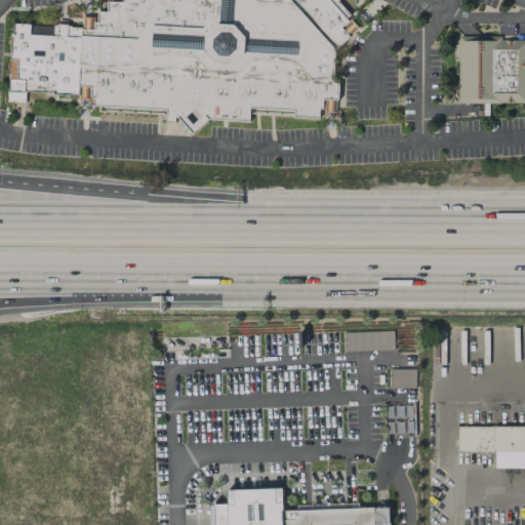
[(337,0),(336,1),(350,15),(347,19),(349,22),(350,21),(358,28),(336,50),(334,82),(340,83),(337,115),(321,114),(321,120),(293,118),(293,116),(250,114),(250,123),(208,120),(192,134),(177,118),(175,118),(175,123),(165,123),(165,115),(99,112),(99,107),(94,107),(94,95),(91,95),(90,101),(77,101),(78,96),(81,28),(81,15),(96,16),(97,10),(106,10),(106,0),(337,0)]
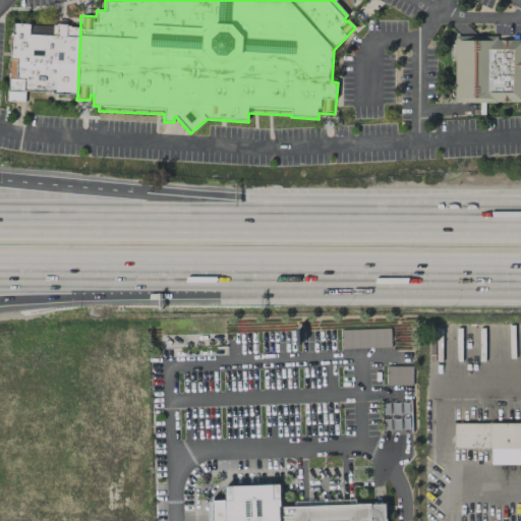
[(32,23),(32,34),(52,36),(53,24),(71,24),(71,26),(80,27),(77,96),(51,94),(48,92),(25,91),(24,102),(7,101),(7,91),(8,91),(12,22),(32,23)]
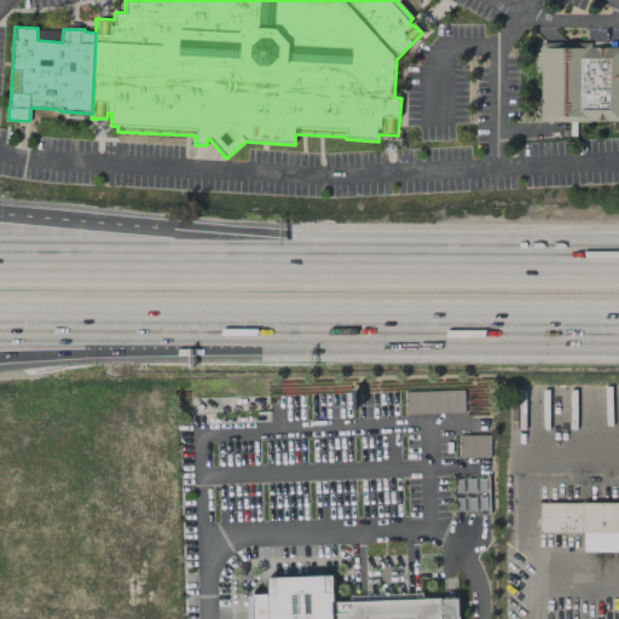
[(539,42),(593,42),(593,47),(618,47),(618,122),(539,122),(539,42)]
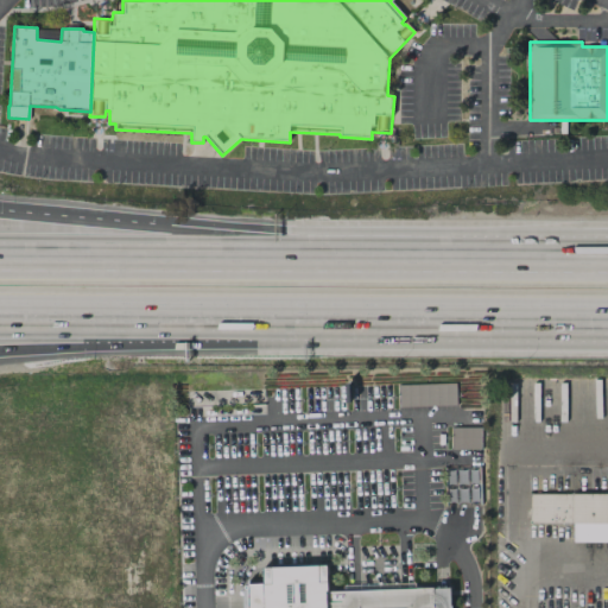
[(445,502),(479,504),(480,469),(447,469),(445,502)]
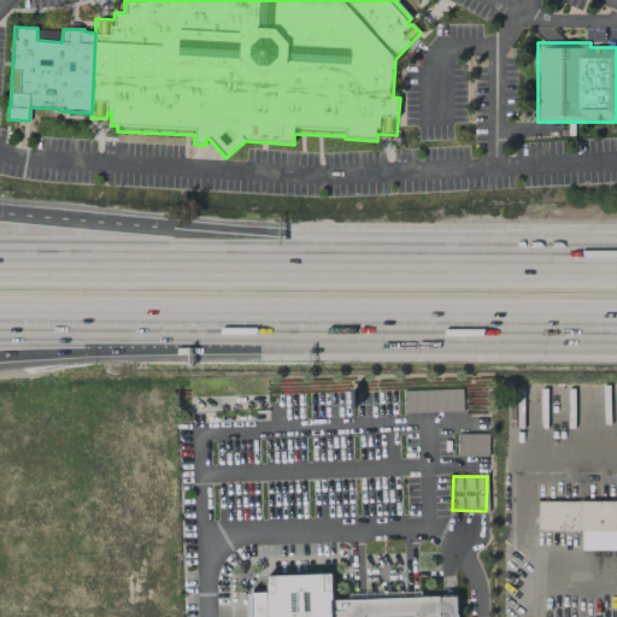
[(536,530),(616,530),(616,501),(538,500),(536,530)]
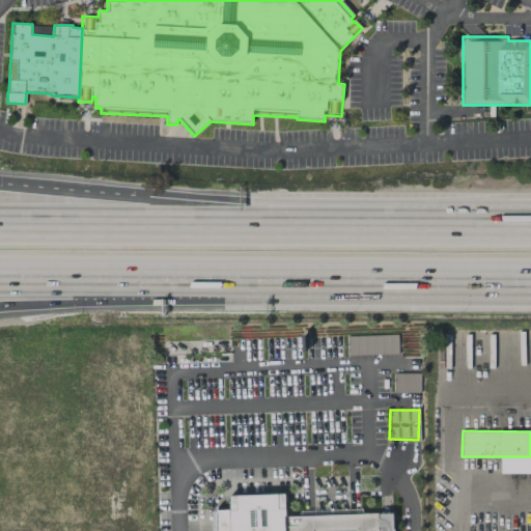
[(228,495),(286,494),(287,519),(285,519),(285,530),(213,530),(213,516),(217,516),(217,511),(229,510),(228,495)]
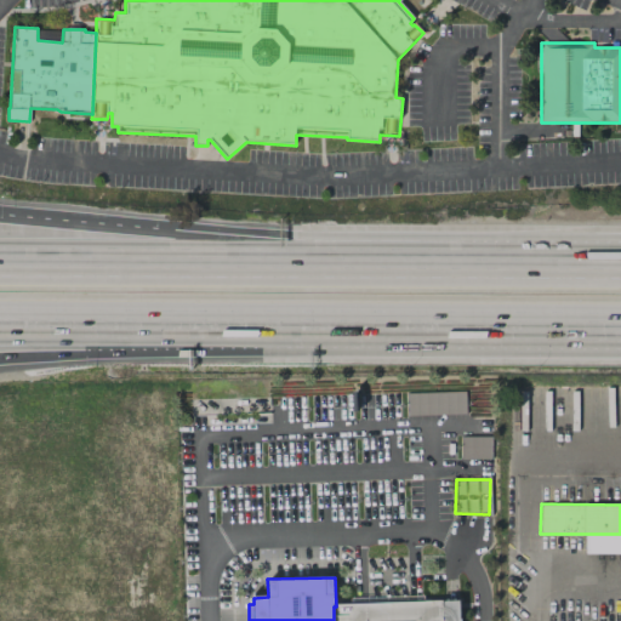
[(442,620),(442,602),(336,607),(334,607),(334,620),(442,620)]
